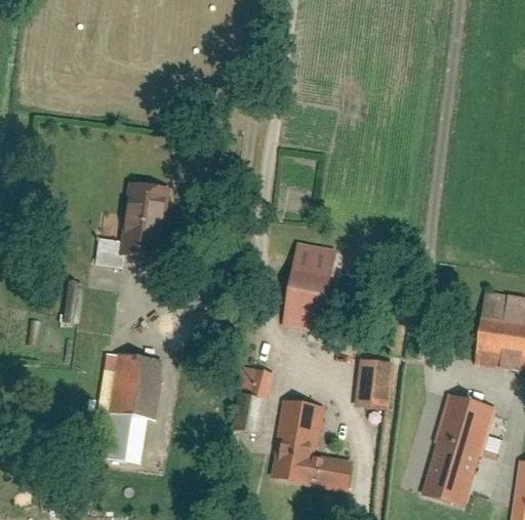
[(170,188),(128,182),(120,240),(119,254),(124,255),(161,260),(170,188)]
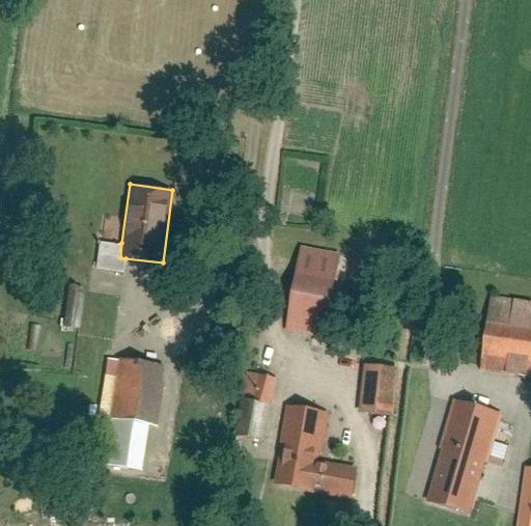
[(123,272),(126,258),(120,257),(121,243),(100,240),(95,268),(123,272)]
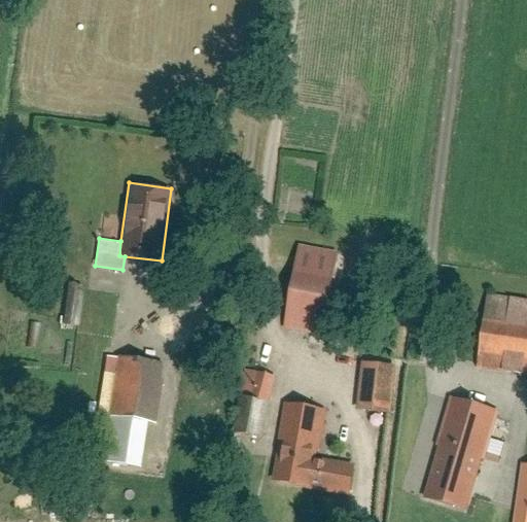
[(338,249),(297,242),(282,326),(322,334),(338,249)]
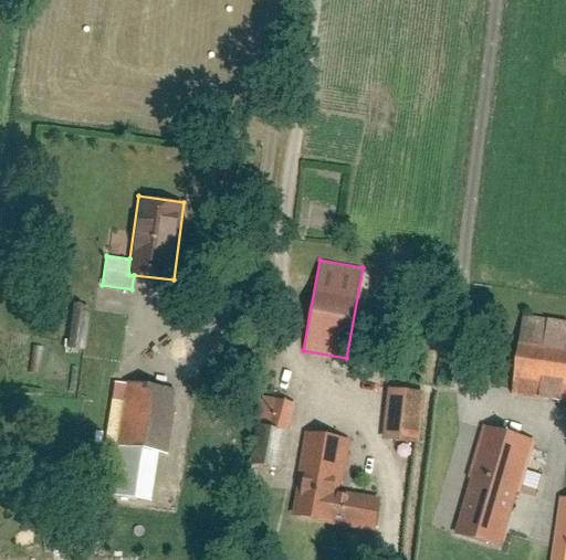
[(88,302),(71,300),(65,346),(83,348),(88,302)]
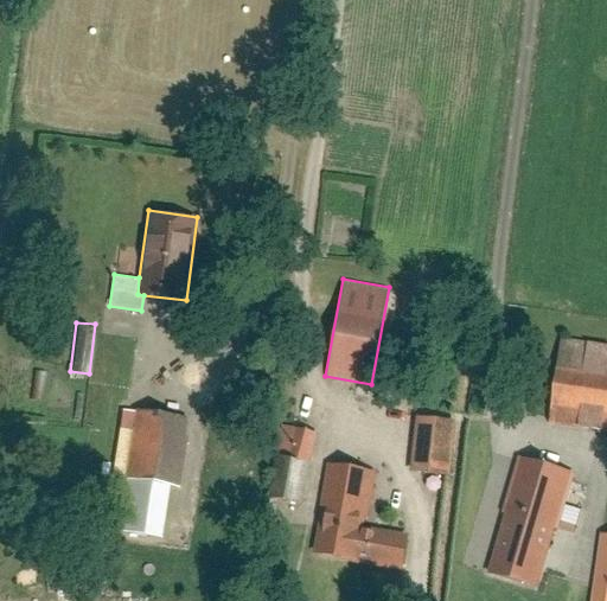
[(606,341),(561,336),(548,421),(606,429),(606,341)]
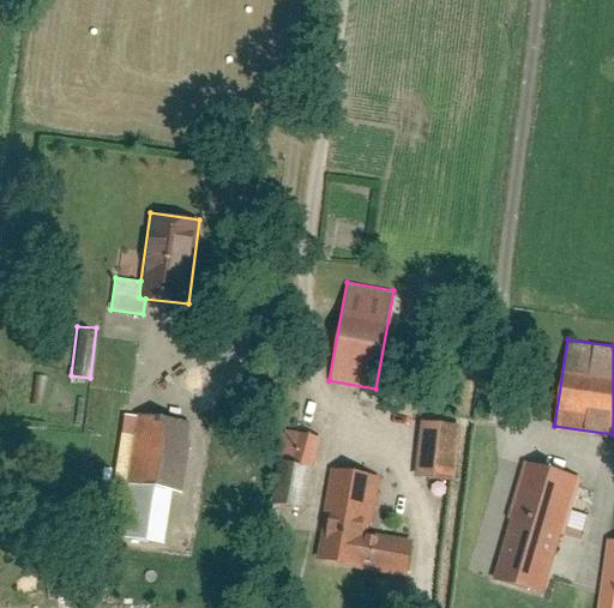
[(190,421),(120,410),(110,481),(122,483),(169,489),(180,492),(190,421)]
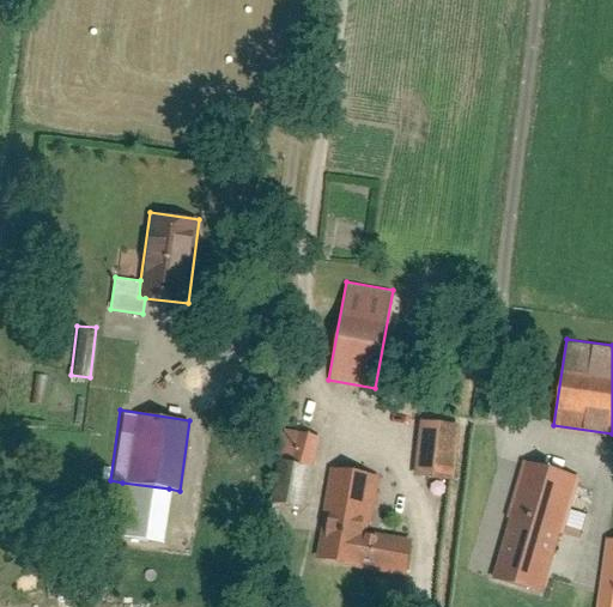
[(460,423),(419,419),(413,475),(454,479),(460,423)]
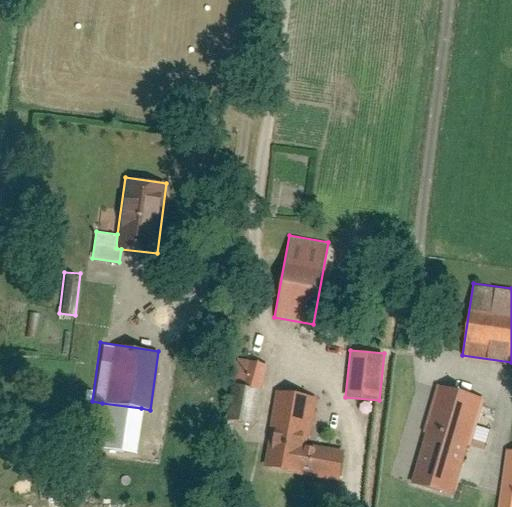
[(268,364),(237,356),(231,382),(261,390),(268,364)]
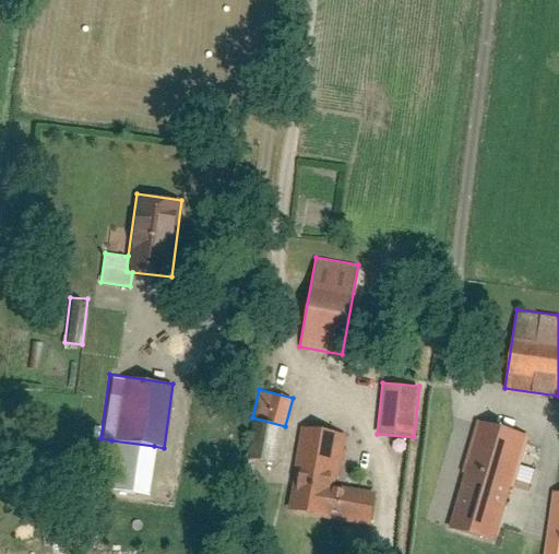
[(280,463),(285,426),(252,417),(246,457),(280,463)]
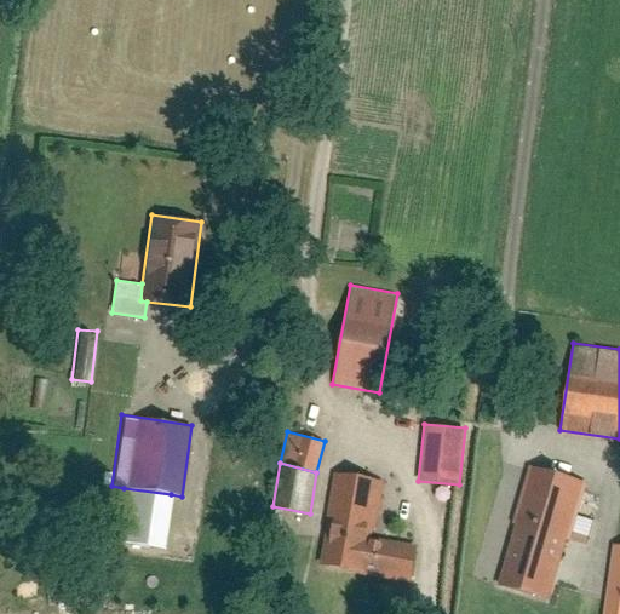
[(587,481),(528,464),(511,522),(515,523),(497,586),(549,601),(566,541),(586,547),(595,517),(579,512),(587,481)]
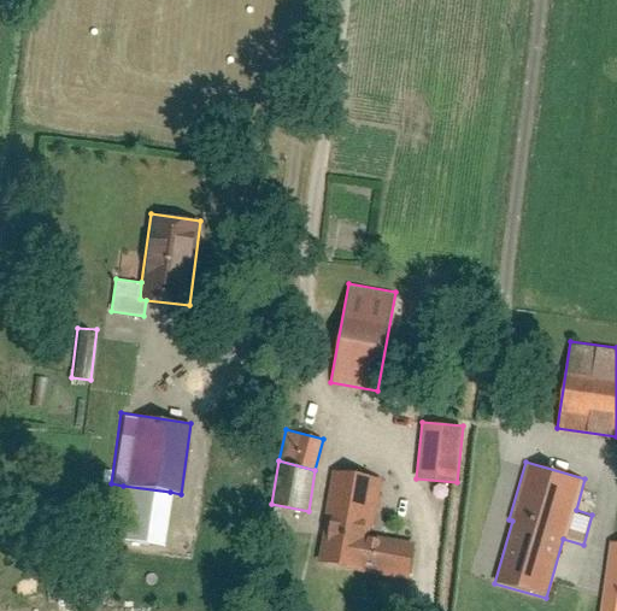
[(381,479),(333,470),(316,563),(409,580),(416,541),(371,534),(381,479)]
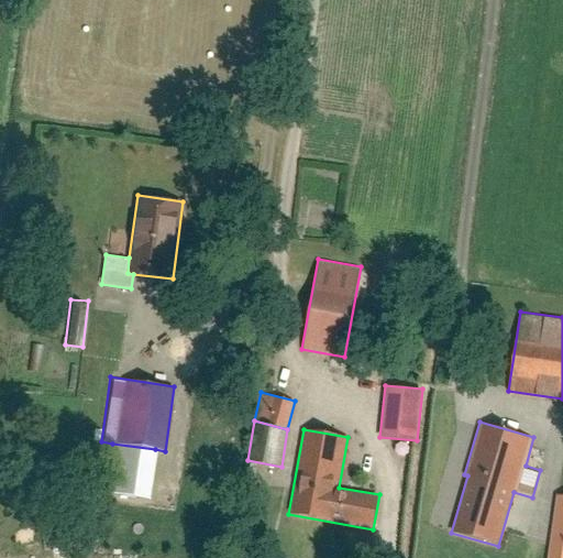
[(147,498),(155,449),(112,444),(106,492),(147,498)]
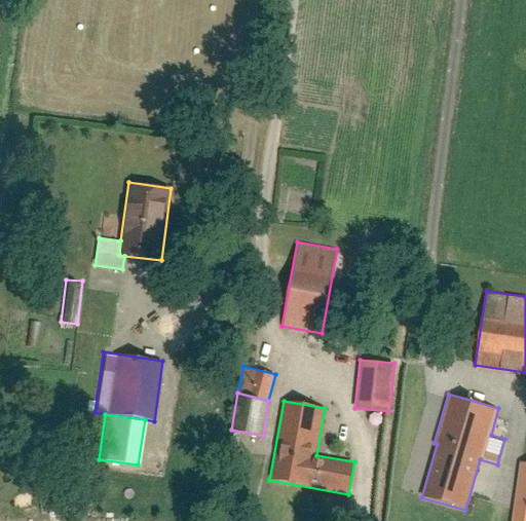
[(525,520),(525,460),(520,460),(511,520),(525,520)]
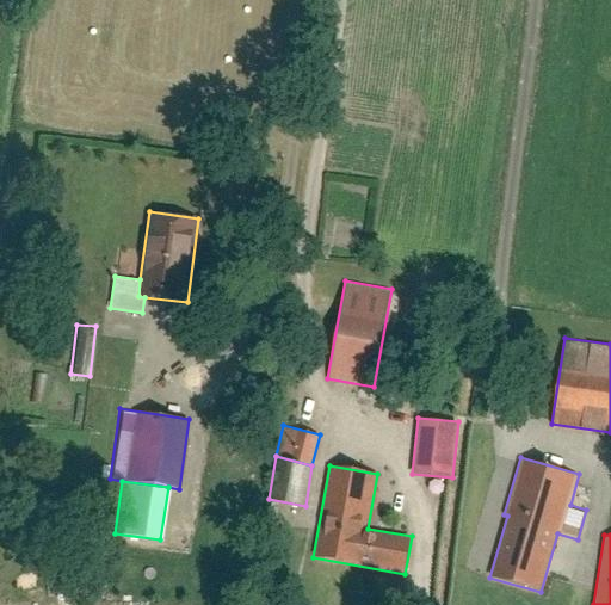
All buildings are outlined.
